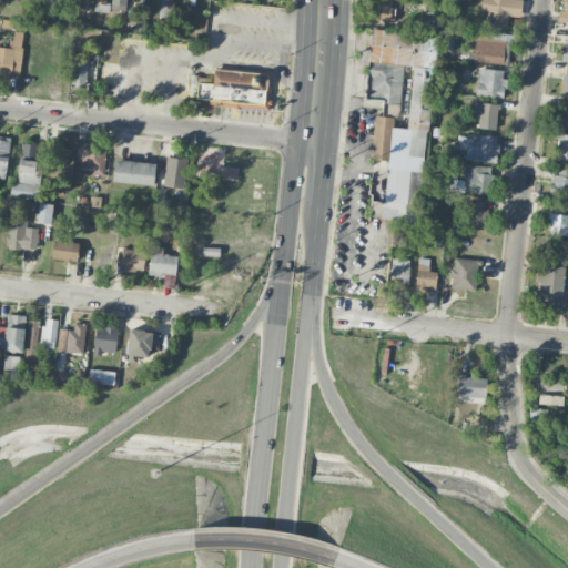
[(107,0),(95,0),(95,11),(107,12),(107,0)]
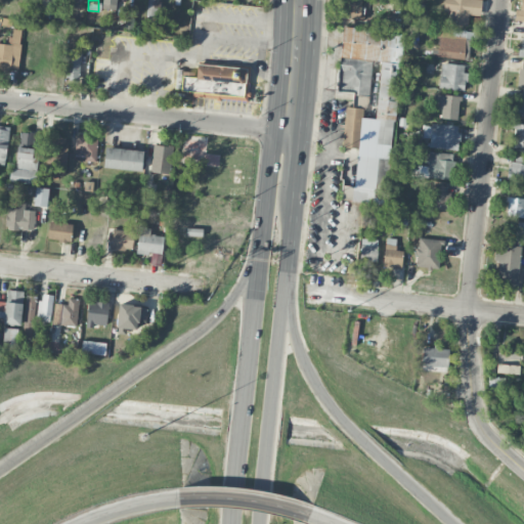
[(119,0),(102,0),(101,8),(118,10),(119,0)]
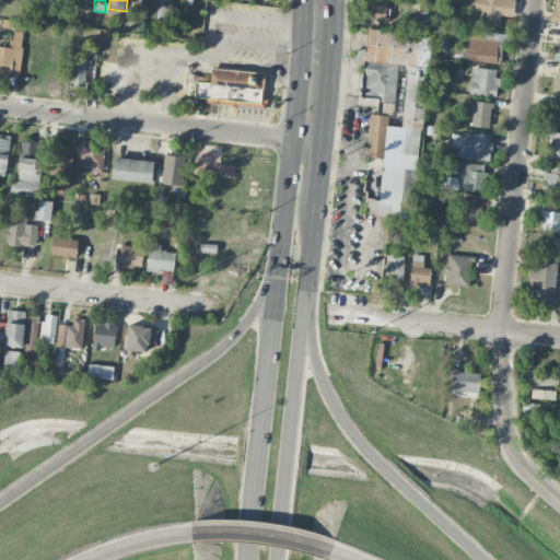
[(171,0),(156,0),(154,21),(175,24),(177,8),(171,7),(171,0)]
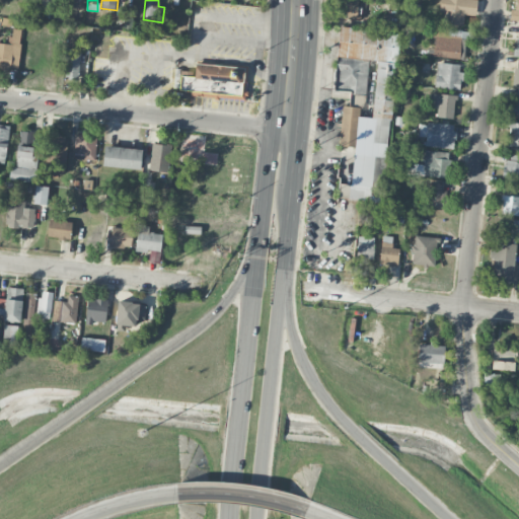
[(475,15),(475,0),(439,0),(439,11),(444,11),(443,24),(463,25),(463,14),(475,15)]
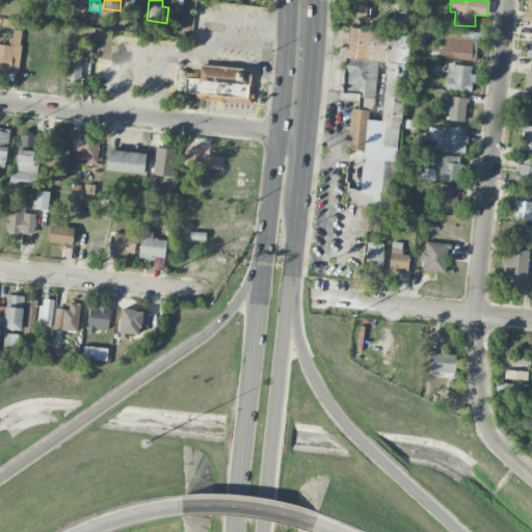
[(521,22),(531,22),(531,0),(528,0),(528,10),(522,9),(521,22)]
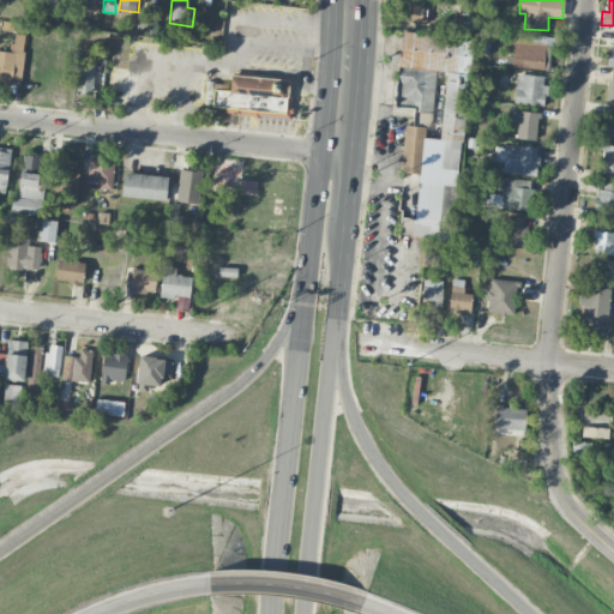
[(453,240),(471,37),(402,31),(396,98),(407,100),(405,108),(433,110),(437,71),(446,72),(440,139),(425,138),(425,127),(405,125),(401,173),(419,174),(415,218),(401,217),(399,235),(453,240)]
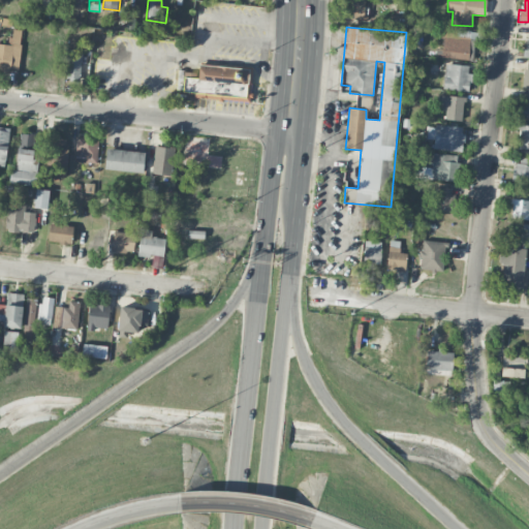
[(0,67),(20,68),(21,30),(11,29),(10,44),(0,43),(0,67)]
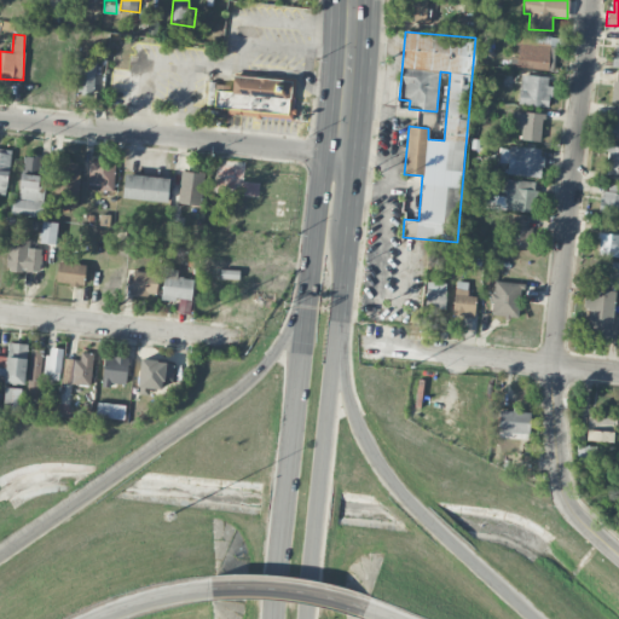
[(509,68),(548,69),(549,46),(557,46),(557,36),(518,34),(516,57),(510,56),(509,68)]
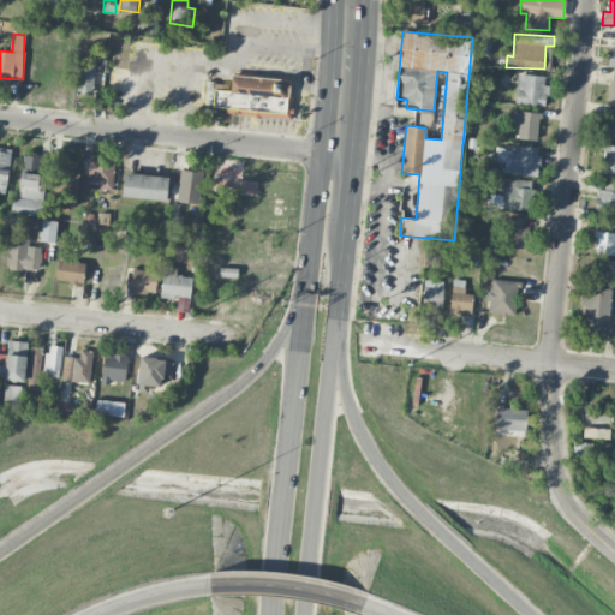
[(95,59),(78,58),(76,91),(94,93),(95,59)]
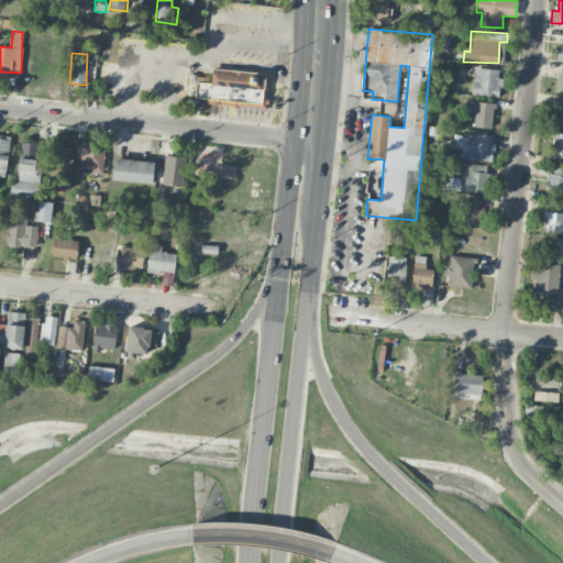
[(188,97),(264,102),(266,73),(212,68),(211,77),(189,75),(188,97)]
